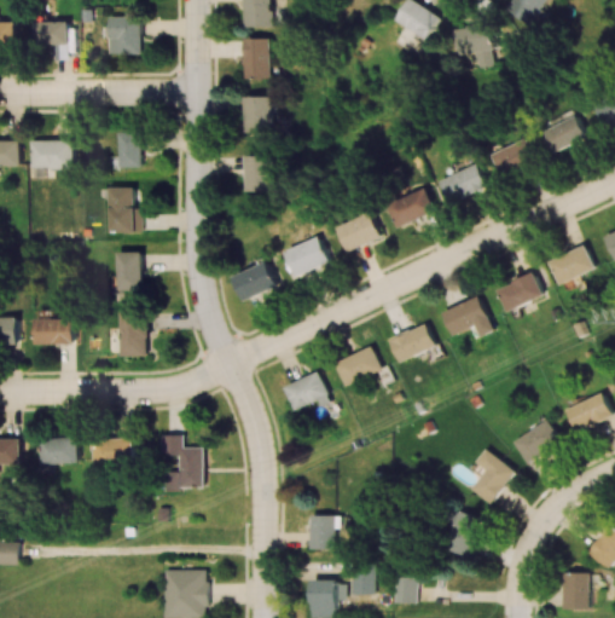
[(268,0),(241,0),(242,28),(270,27),(268,0)]
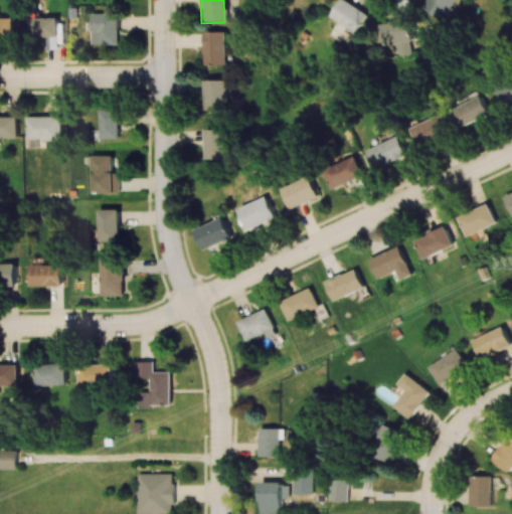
[(364,14),(340,0),(336,0),(326,18),(352,33),(364,14)]
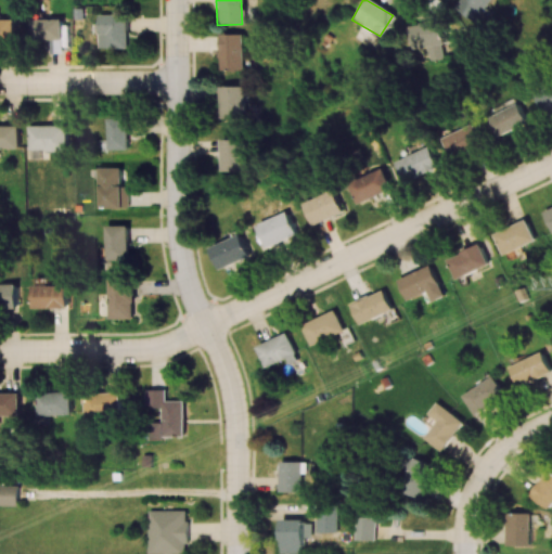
[(486,0),(458,0),(453,11),(476,22),(486,0)]
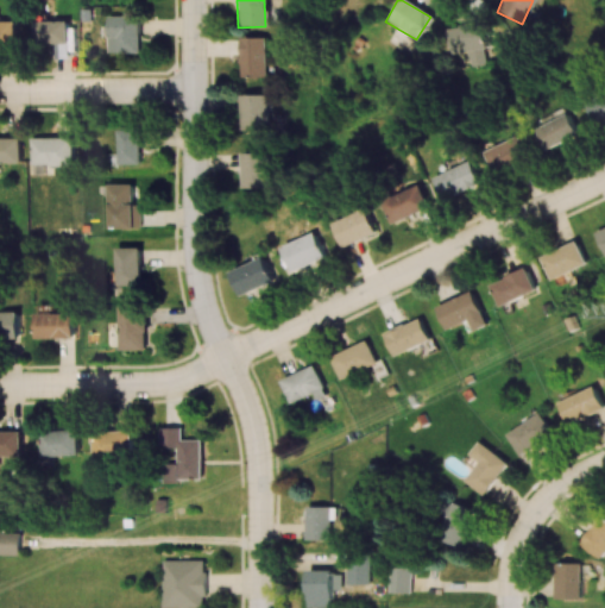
[(137,17),(105,17),(105,27),(99,27),(99,52),(136,54),(137,17)]
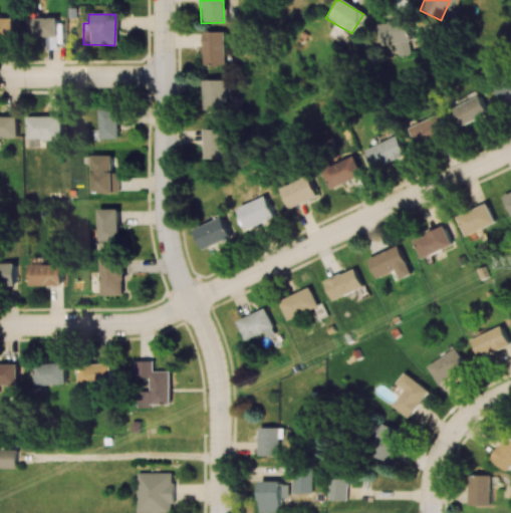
[(11,19),(0,18),(0,39),(11,39),(11,19)]
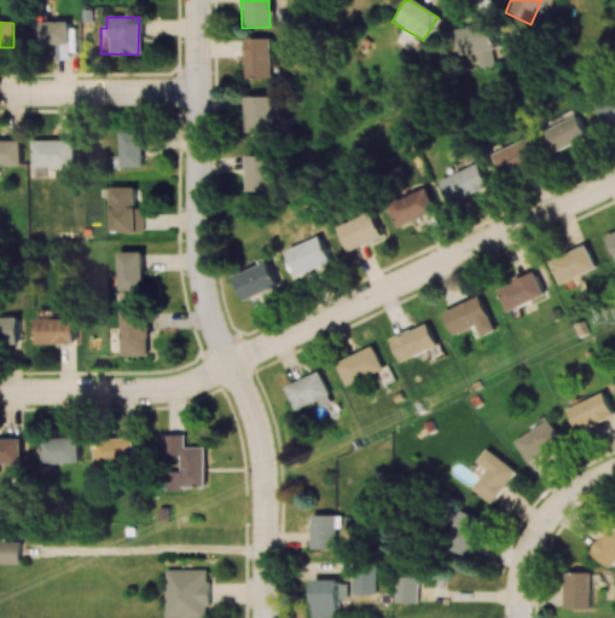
[(67,45),(67,22),(32,22),(32,44),(67,45)]
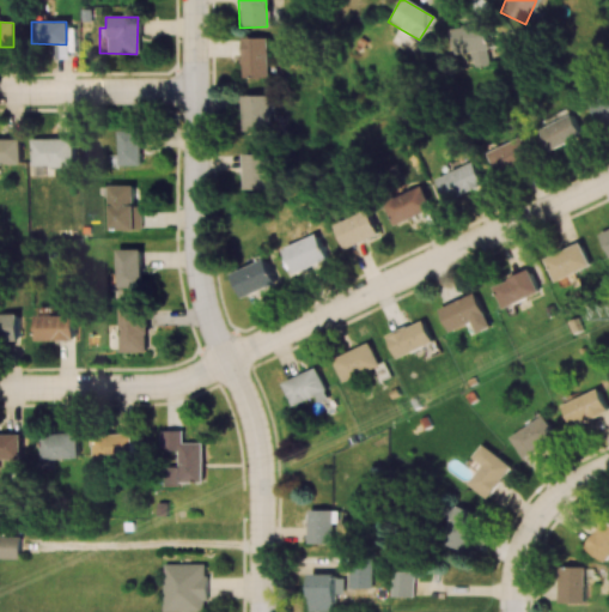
[(449,58),(464,55),(466,68),(482,66),(480,52),(486,50),(483,24),(445,29),(449,58)]
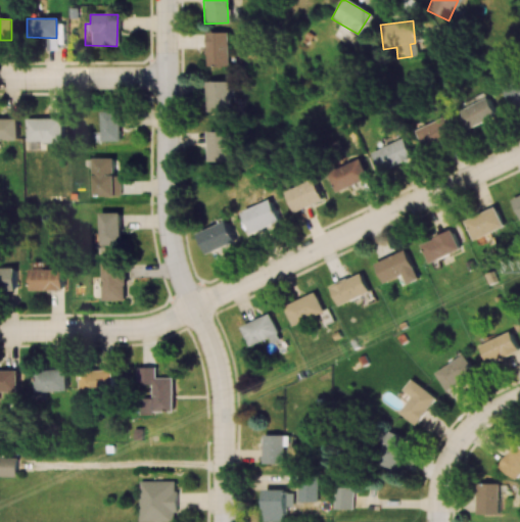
[(227,33),(205,33),(204,66),(226,66),(227,33)]
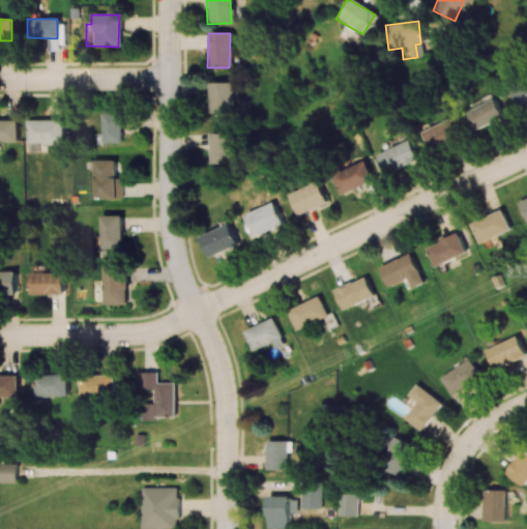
[(520,111),(526,107),(526,82),(510,88),(520,111)]
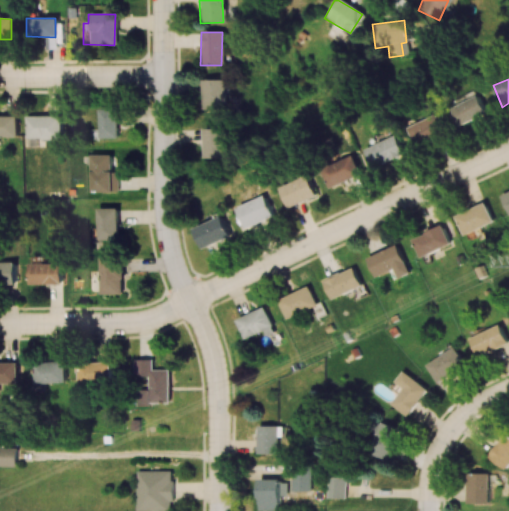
[(222,80),(199,80),(200,110),(223,110),(222,80)]
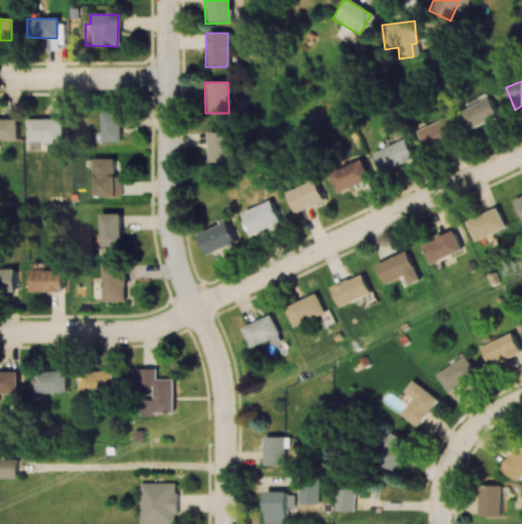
[(470,101),(472,106),(460,110),(470,130),(498,117),(487,92),(470,101)]
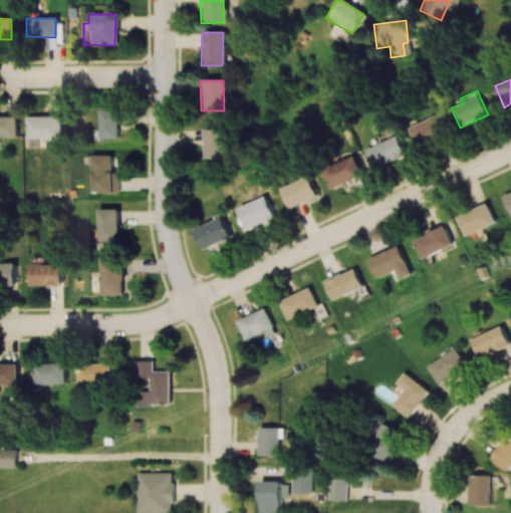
[(97,140),(116,139),(115,109),(96,109),(97,140)]
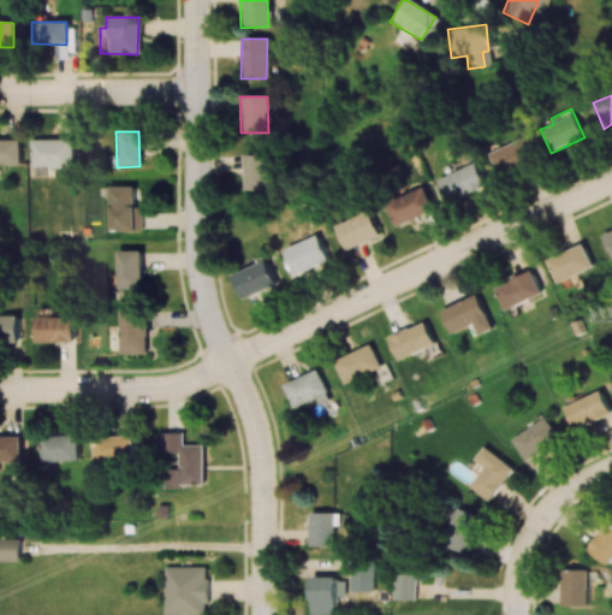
[(500,181),(534,165),(523,139),(488,154),(500,181)]
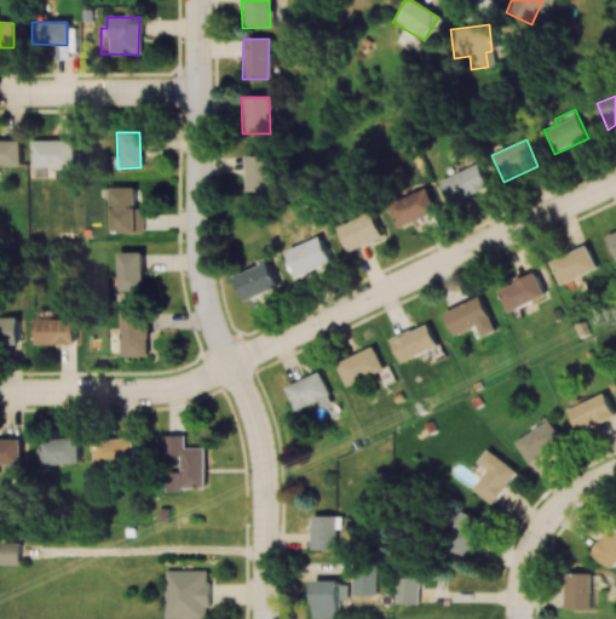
[(0,166),(19,166),(18,141),(0,141),(0,166)]
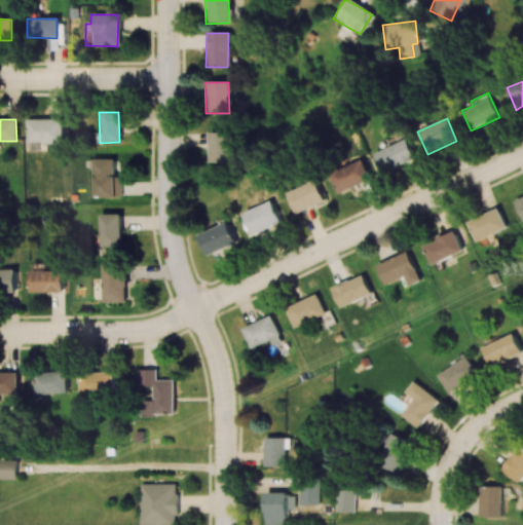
[(61,119),(24,119),(25,144),(62,143),(61,119)]
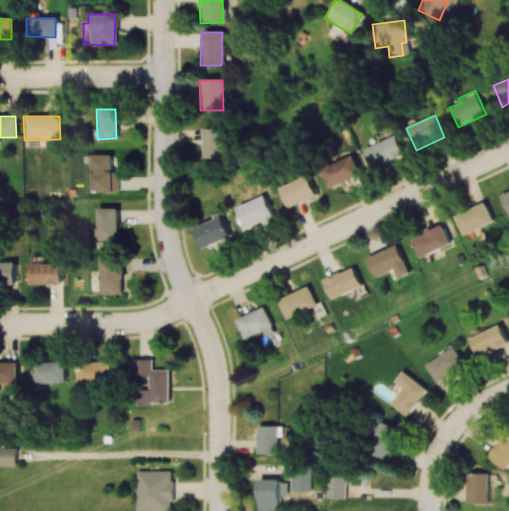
[(223,129),(200,129),(200,159),(223,158),(223,129)]
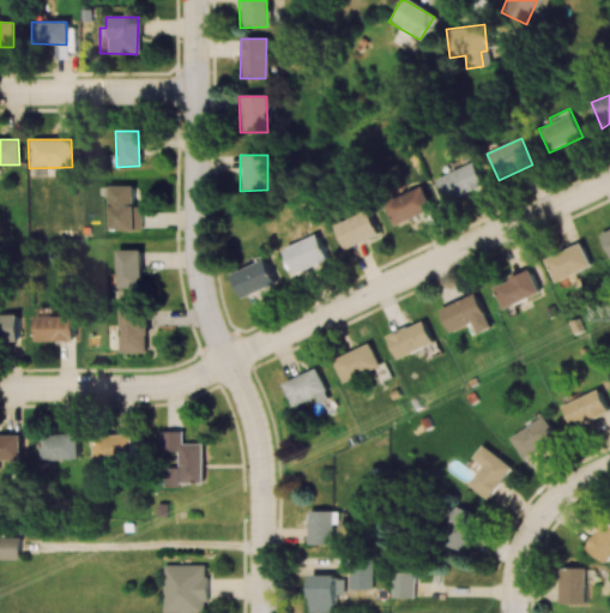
[(483,186),(472,162),(435,180),(446,203),(483,186)]
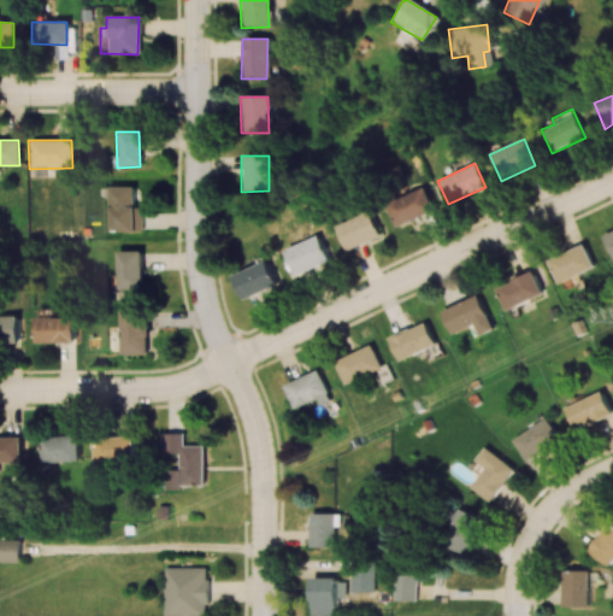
[(106,187),(107,232),(140,232),(140,206),(133,207),(131,187),(106,187)]
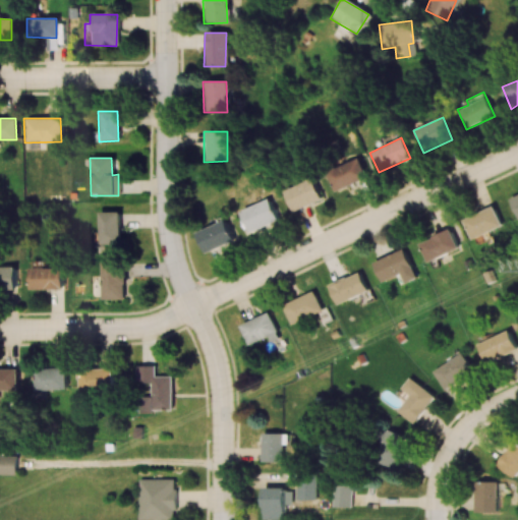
[(366,178),(357,158),(325,172),(334,192),(366,178)]
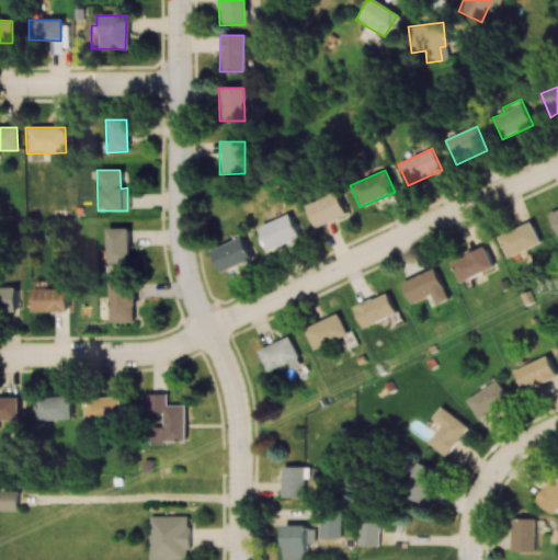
[(346,215),(336,192),(305,206),(315,229),(346,215)]
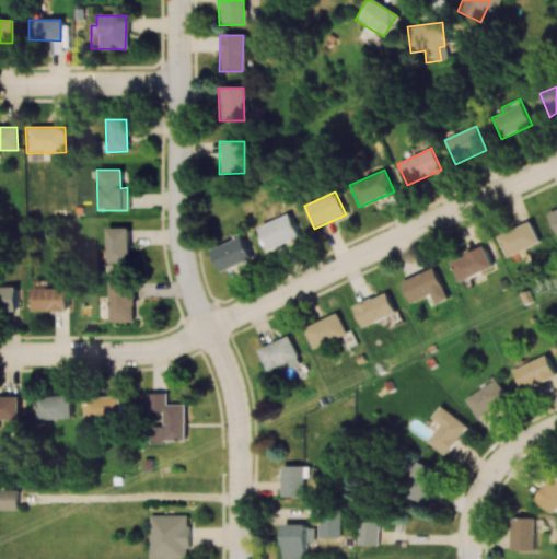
[(556,235),(556,208),(546,213),(555,236),(556,235)]
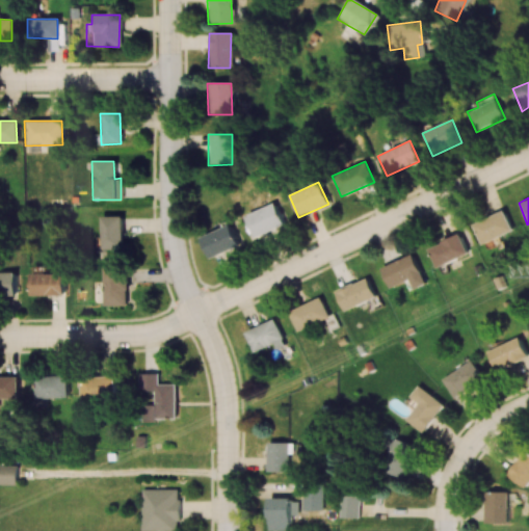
[(254,238),(284,226),(274,205),(245,217),(254,238)]
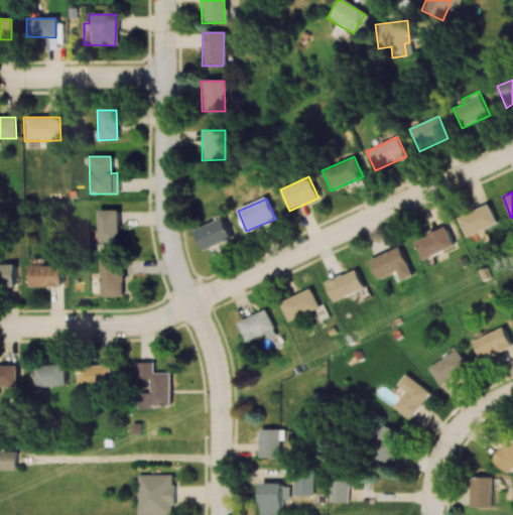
[(484,238),(481,230),(495,225),(489,207),(458,217),(468,244),(484,238)]
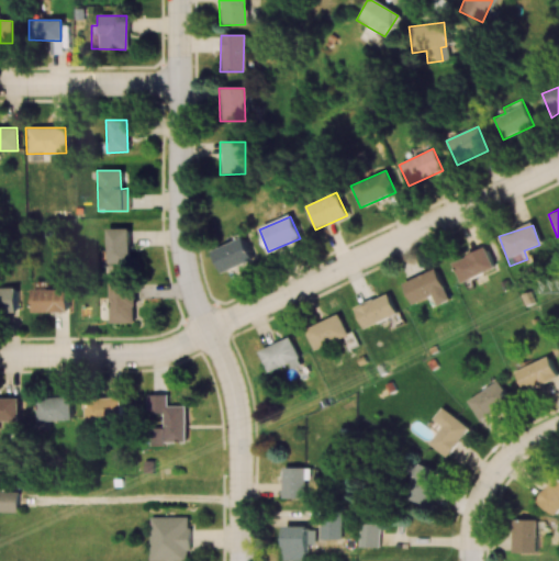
[(127,264),(127,228),(104,228),(105,264),(127,264)]
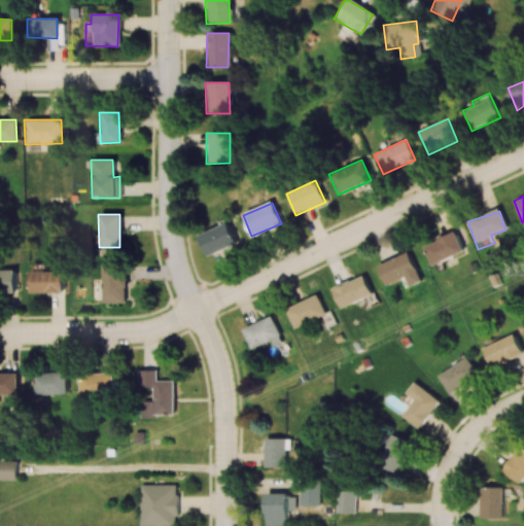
[(208,256),(236,244),(226,222),(198,235),(208,256)]
